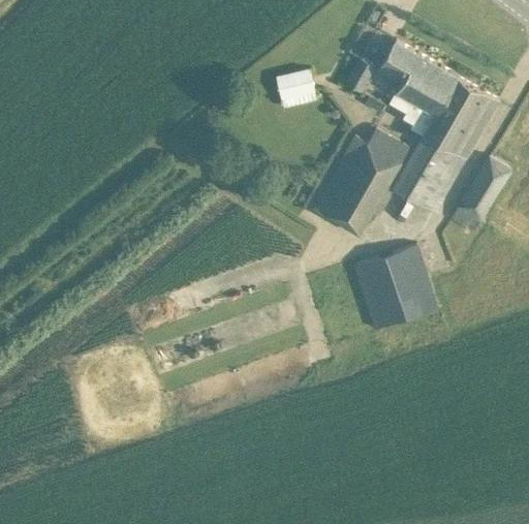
[(401,87),(397,94),(414,103),(436,66),(395,43),(378,74),(401,87)]
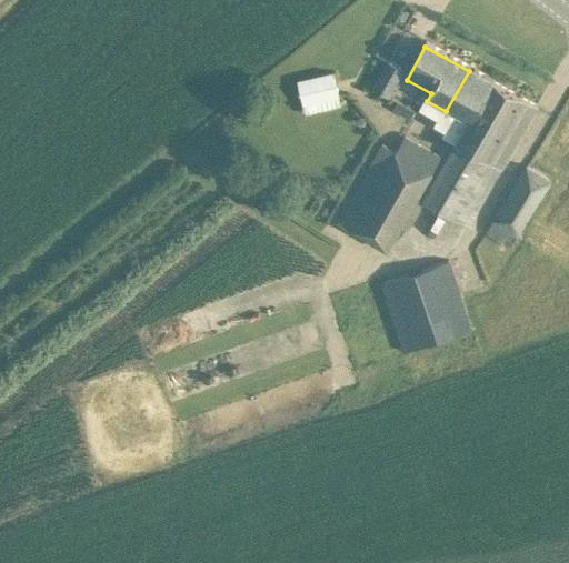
[(383,50),(377,60),(386,66),(392,54),(383,50)]
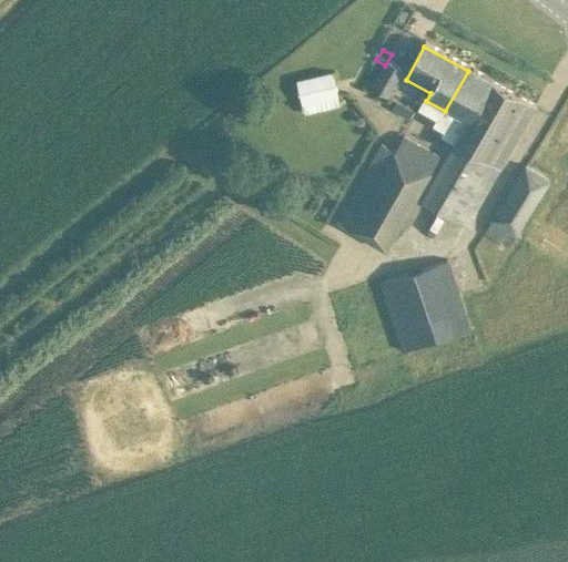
[(371,92),(386,102),(402,75),(386,65),(371,92)]
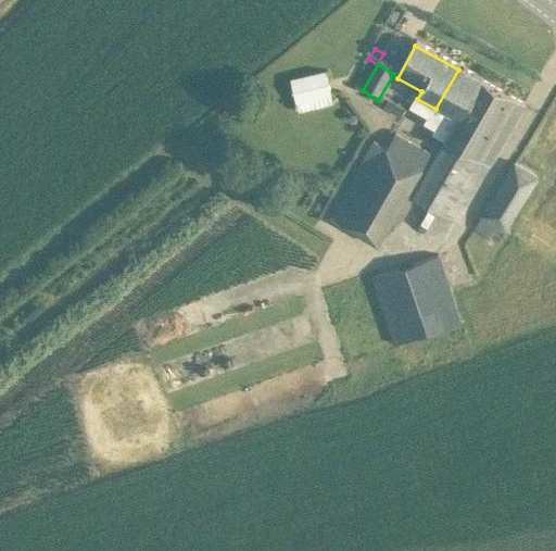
[(523,107),(458,70),(436,109),(417,99),(409,111),(427,121),(424,126),(434,133),(432,137),(444,143),(412,200),(456,226),(523,107)]
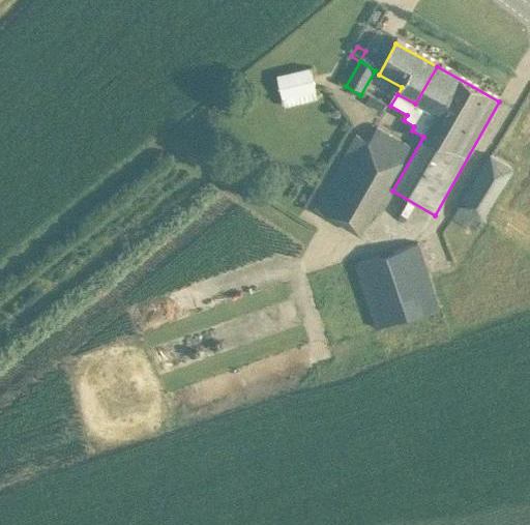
[(285,111),(319,103),(311,74),(277,81),(285,111)]
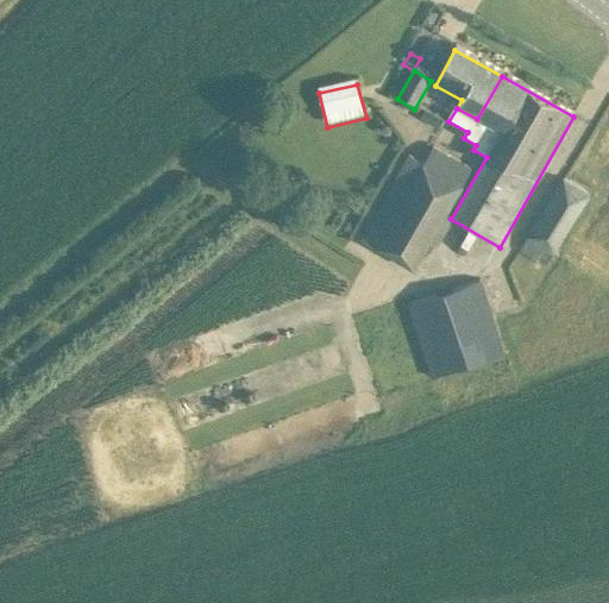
[(409,157),(360,243),(414,272),(429,245),(437,249),(451,223),(443,219),(470,171),(433,151),(424,165),(409,157)]
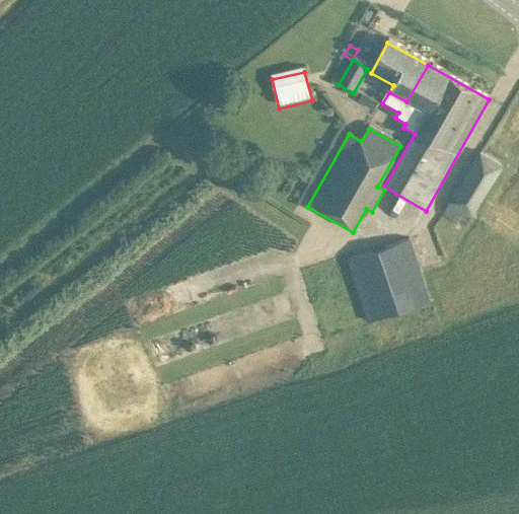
[(442,217),(462,229),(463,230),(467,224),(474,227),(476,223),(470,220),(501,169),(479,155),(442,217)]
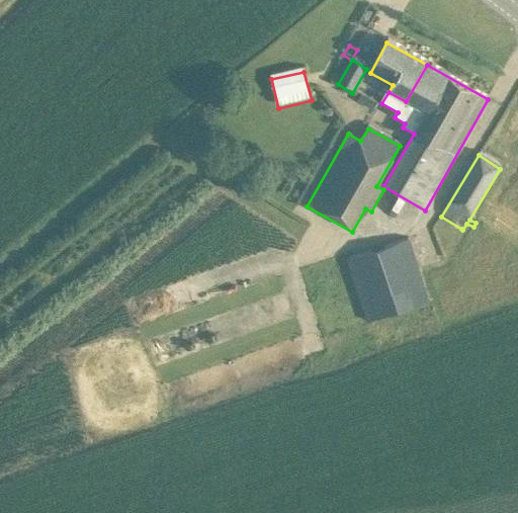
[(347,262),(367,325),(429,306),(408,242),(347,262)]
